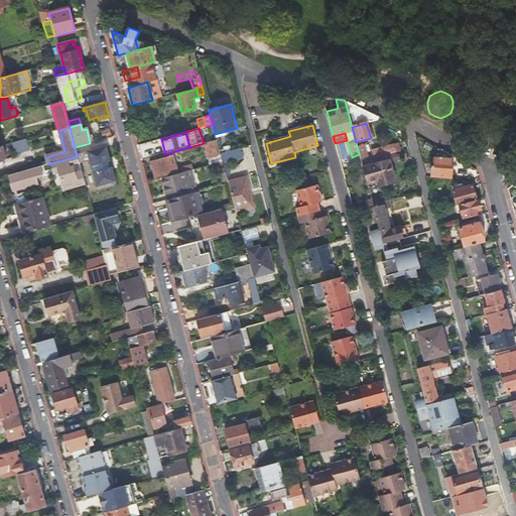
[(29,150),(26,139),(12,143),(15,154),(29,150)]
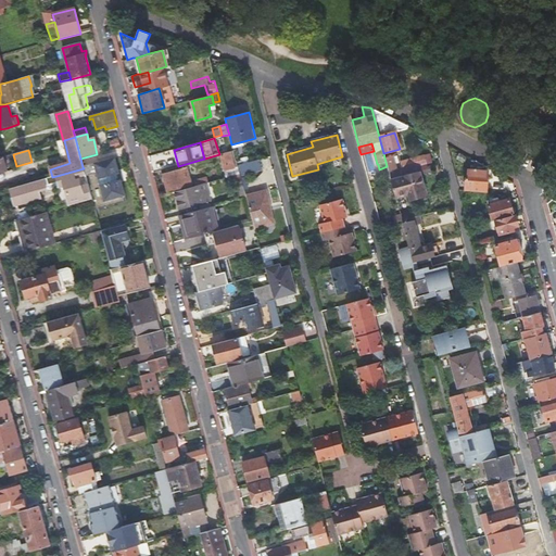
[(226,178),(234,176),(240,174),(238,166),(235,167),(230,151),(219,154),(226,178)]
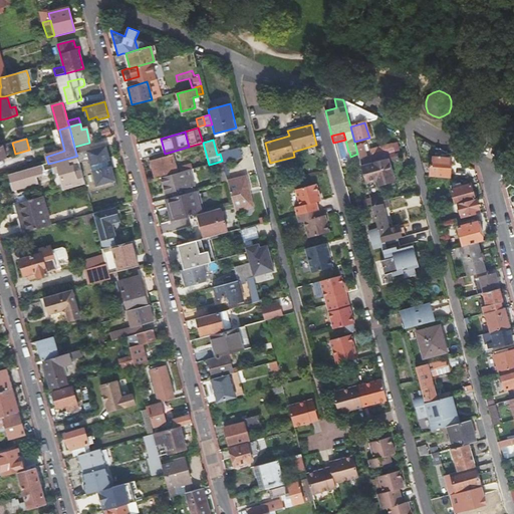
[(436,147),(431,144),(428,152),(434,155),(435,151),(436,147)]
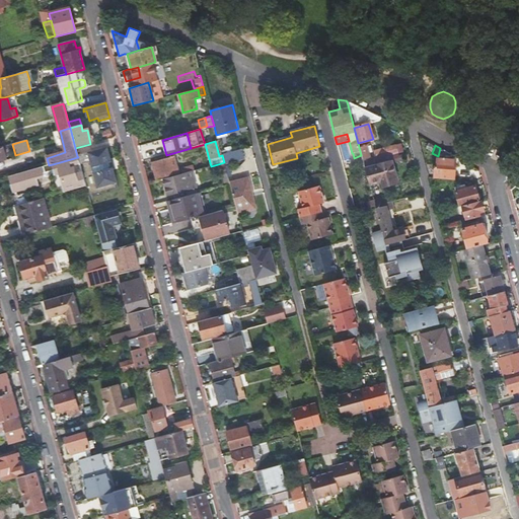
[(384,161),(391,160),(399,157),(396,146),(381,149),(383,157),(384,159),(384,161)]
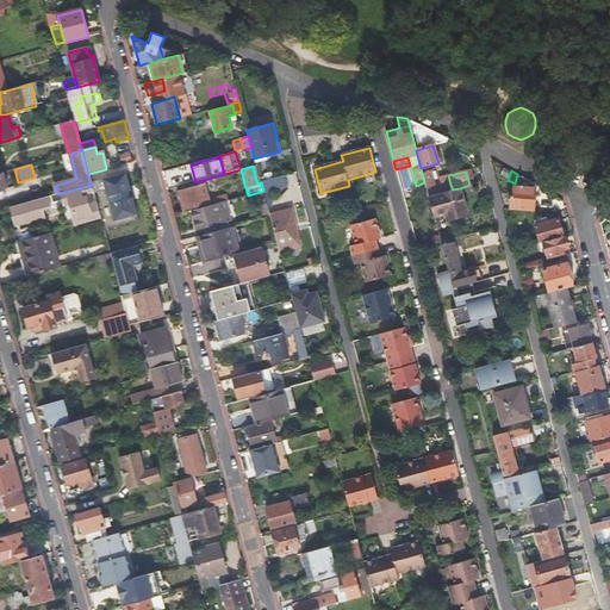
[(130,191),(125,174),(103,180),(105,191),(113,222),(137,215),(132,198),(130,198),(128,192),(130,191)]
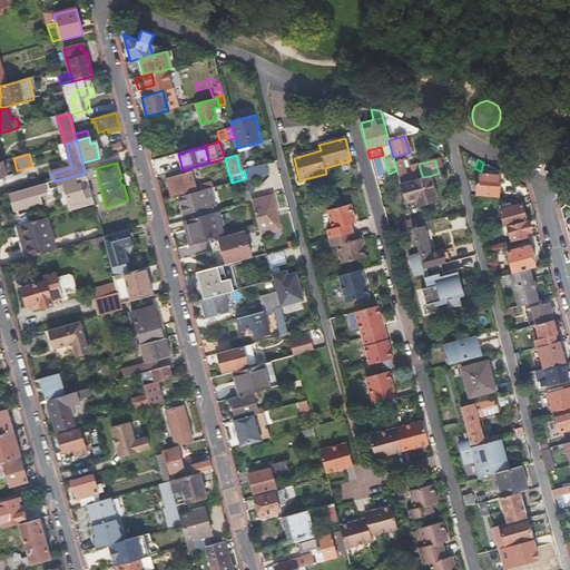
[(267,174),(265,164),(243,169),(244,170),(246,178),(246,179),(267,174)]
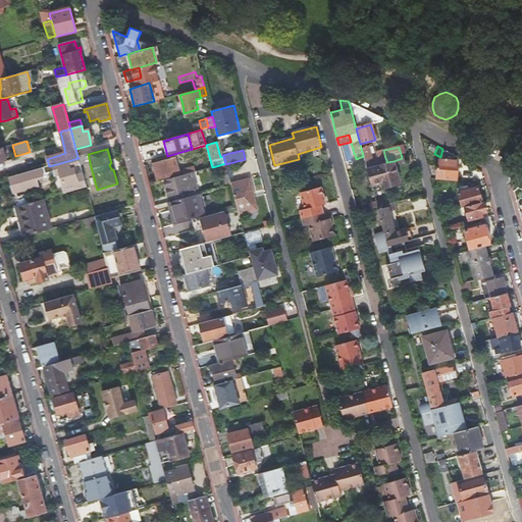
[(455,156),(446,151),(445,159),(455,160),(455,156)]
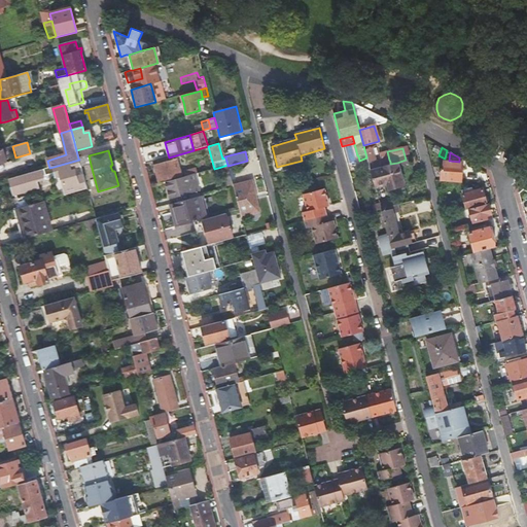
[(89,155),(78,159),(79,160),(80,167),(80,168),(91,165),(89,155)]
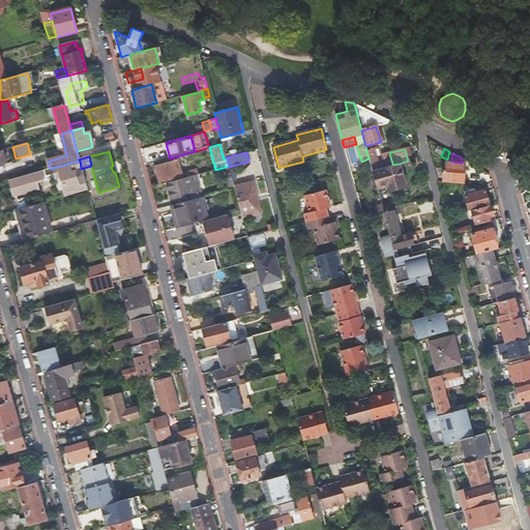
[(81,168),(80,160),(54,168),(56,175),(46,177),(43,171),(34,174),(9,180),(15,197),(37,189),(35,182),(46,179),(47,181),(61,177),(66,194),(76,190),(77,194),(87,190),(84,177),(74,179),(71,171),(81,168)]
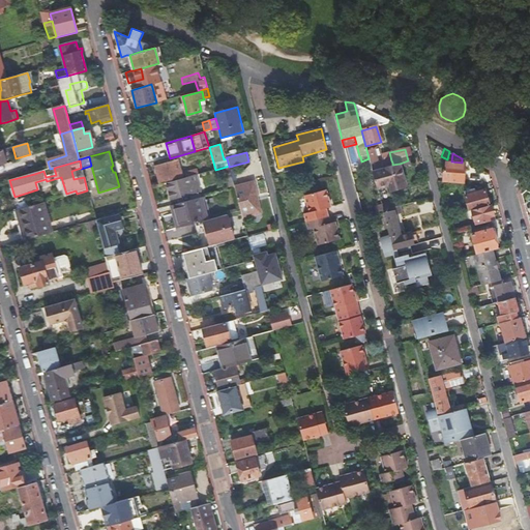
[(185,173),(181,174),(178,160),(155,167),(159,183),(185,176),(185,173)]
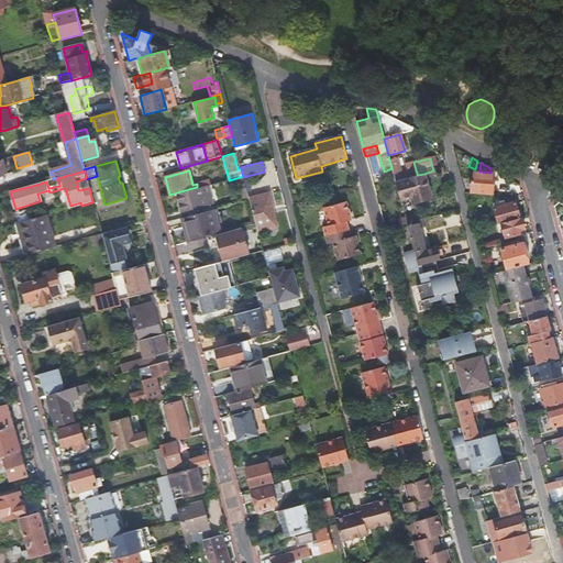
[(479,180),(478,190),(478,194),(493,195),(494,173),(490,173),(479,172),(474,172),(473,180),(479,180)]
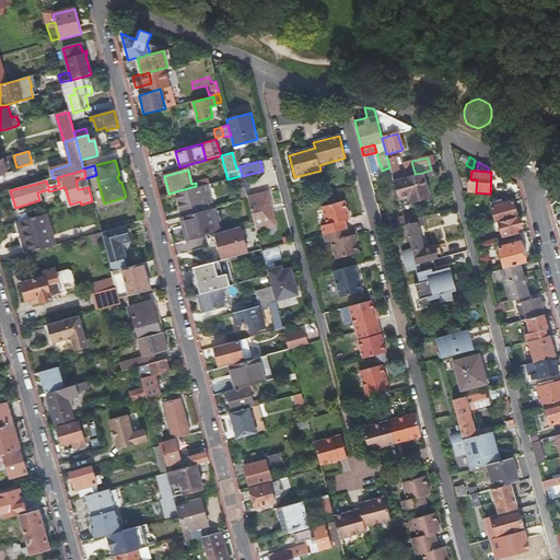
[(393,181),(398,199),(410,196),(412,202),(429,198),(422,173),(415,174),(411,175),(393,181)]
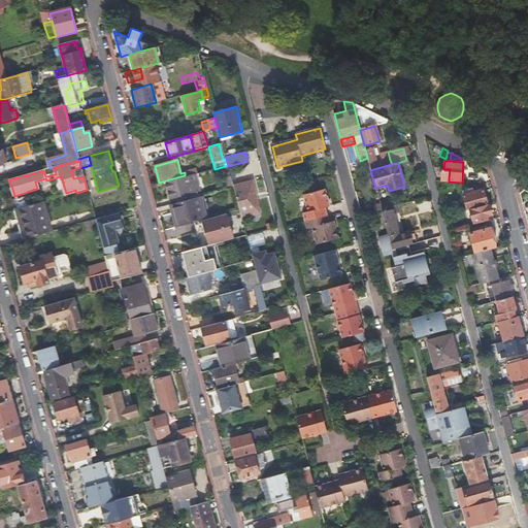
[(234,188),(233,187),(228,166),(228,165),(222,167),(228,190),(234,188)]
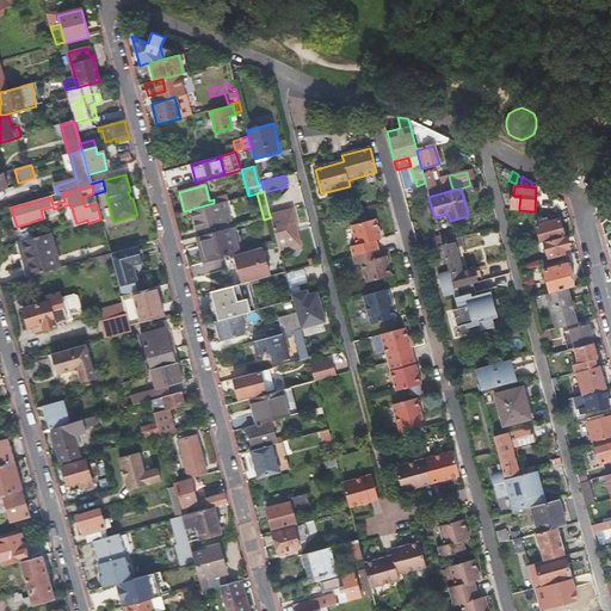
[(205,228),(207,234),(217,232),(216,224),(221,223),(230,221),(226,202),(216,204),(191,210),(196,230),(205,228)]
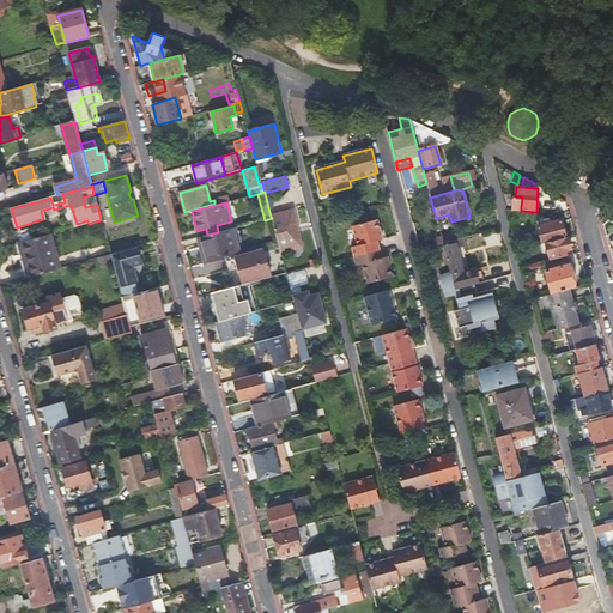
[(278,244),(280,252),(301,247),(293,212),(271,217),(272,218),(278,244)]
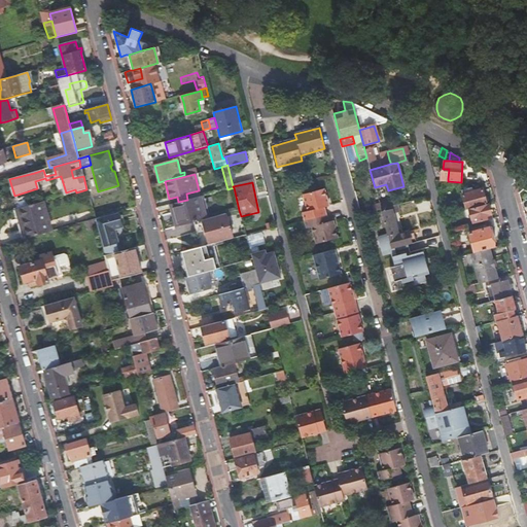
[(462,195),(467,209),(486,204),(482,188),(462,195)]
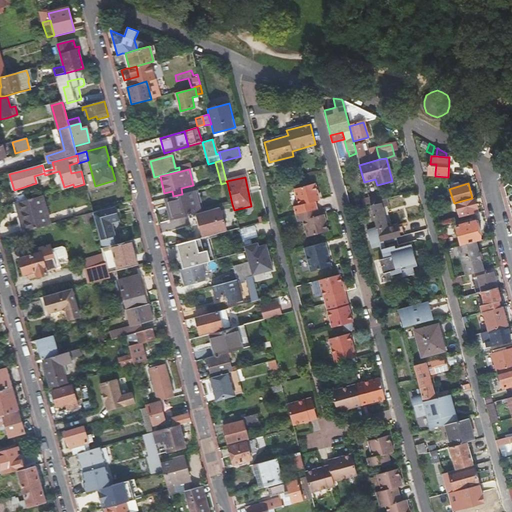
[(315,202),(319,201),(315,184),(295,189),(299,206),(294,207),(298,222),(303,221),(307,237),(328,232),(323,215),(318,216),(315,202)]
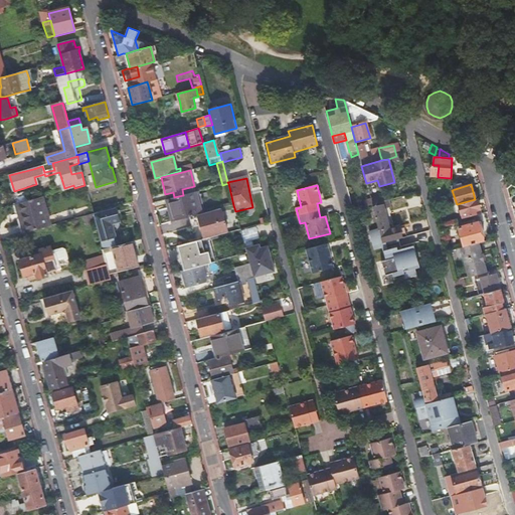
[(18,204),(32,200),(29,191),(11,195),(11,196),(14,195),(16,204),(18,204)]
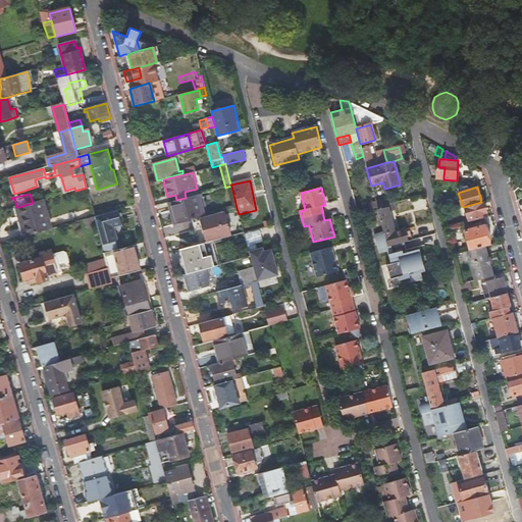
[(200,218),(209,215),(203,194),(186,198),(176,200),(169,203),(171,211),(173,211),(177,224),(193,219),(200,218)]
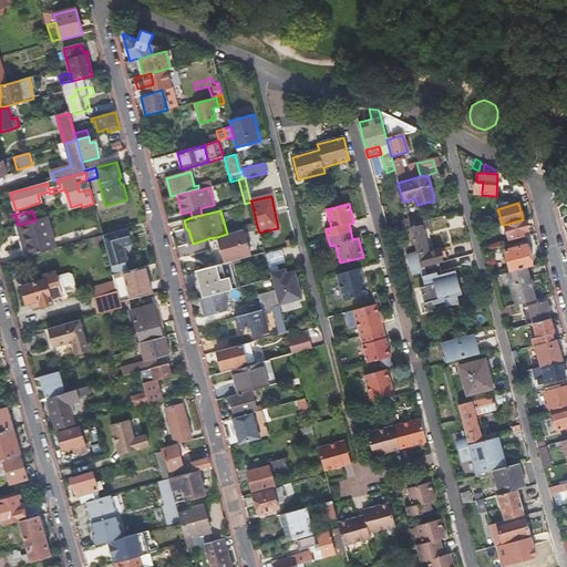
[(55,249),(47,217),(35,220),(20,225),(24,239),(22,240),(28,257),(55,249)]
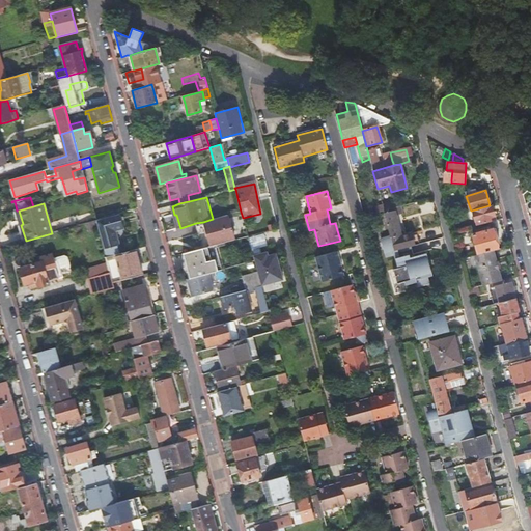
[(471,211),(469,212),(470,215),(474,214),(476,222),(477,225),(496,220),(495,217),(496,216),(493,204),(490,205),(471,211)]
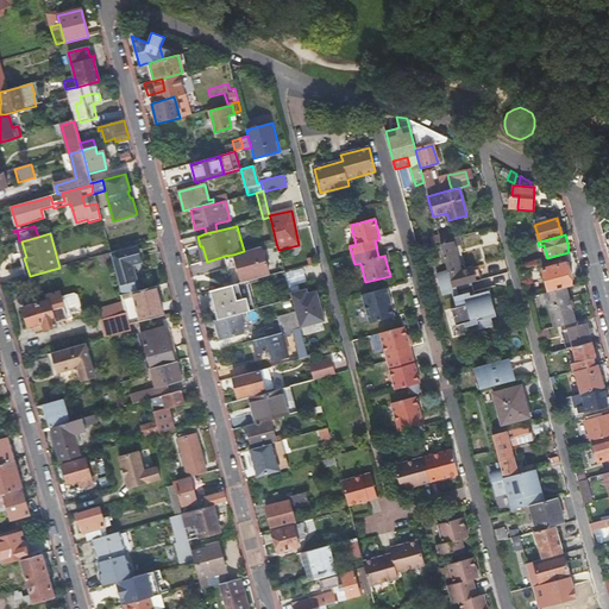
[(456,287),(482,280),(477,265),(460,270),(454,248),(462,245),(459,237),(450,240),(440,243),(449,271),(452,288),(456,287)]
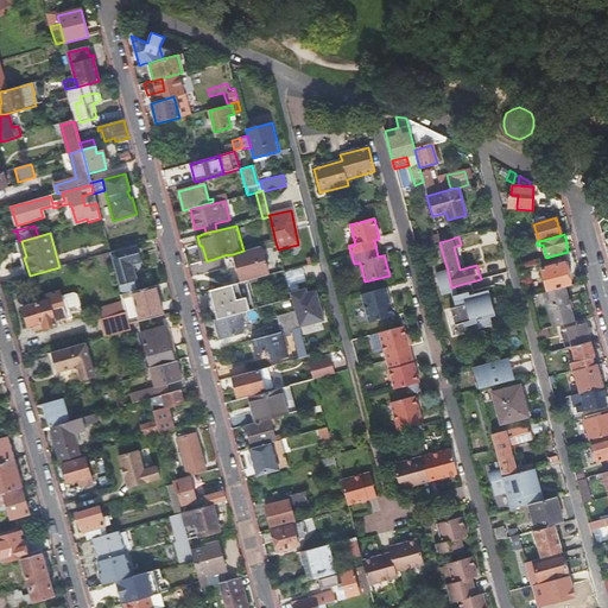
[(140,261),(137,246),(109,253),(119,286),(133,282),(131,268),(128,270),(127,265),(140,261)]
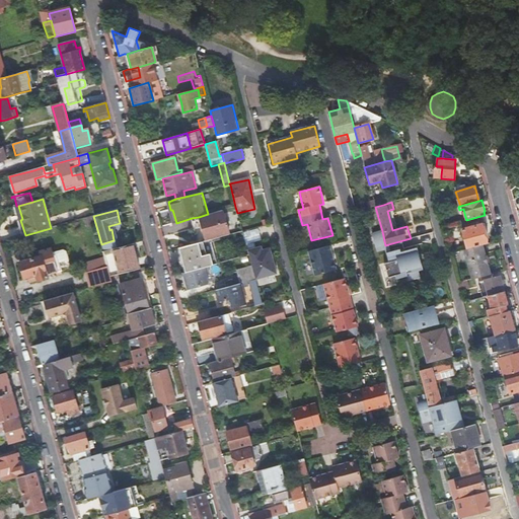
[(210,239),(229,234),(222,211),(208,214),(199,217),(206,241),(210,239)]
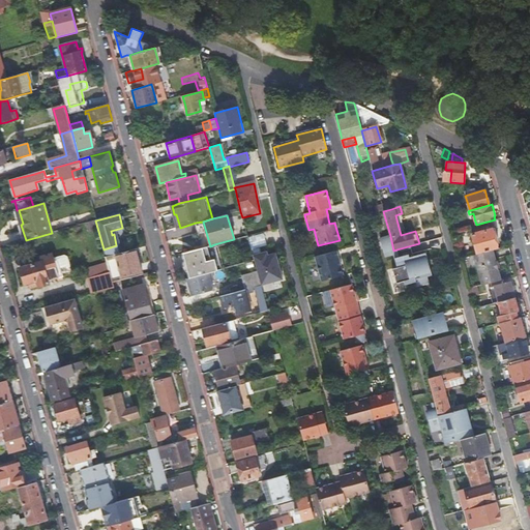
[(203,222),(196,223),(203,247),(210,246),(203,222)]
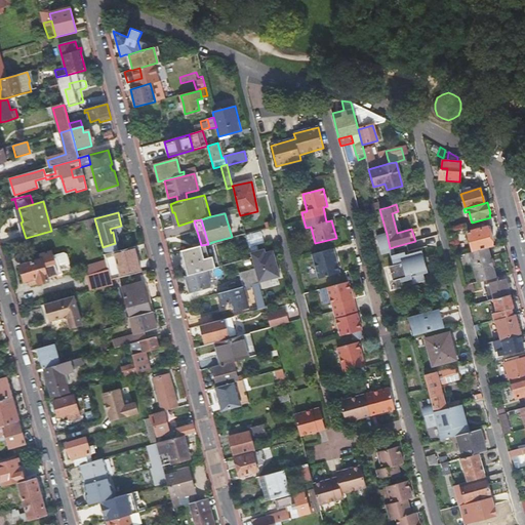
[(453,252),(454,256),(460,255),(467,253),(488,247),(493,246),(490,236),(492,236),(489,226),(468,232),(472,248),(453,252)]
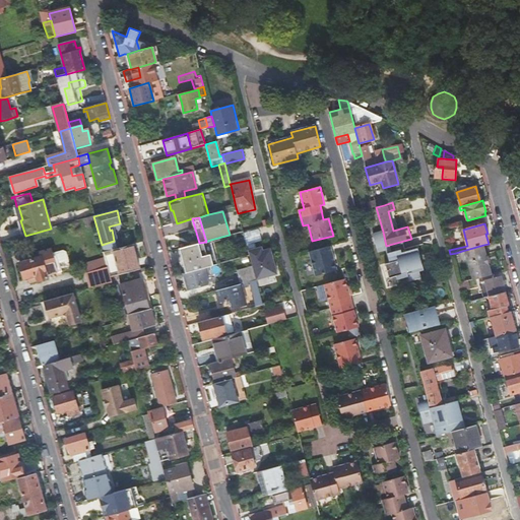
[(259,239),(257,230),(244,232),(245,241),(259,239)]
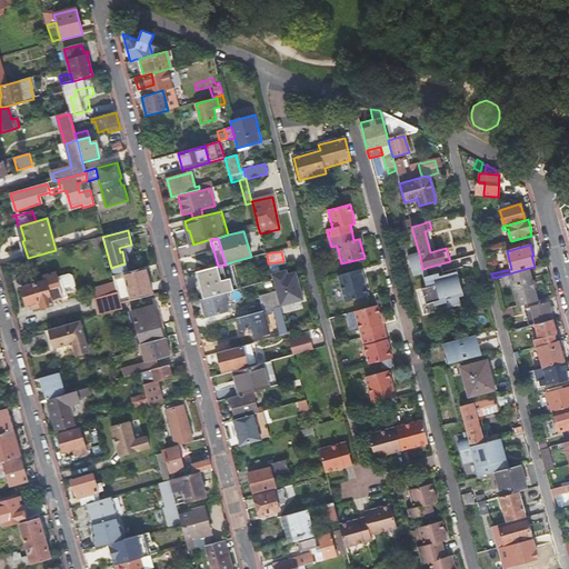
[(422,269),(419,253),(408,256),(413,277),(422,275),(426,288),(421,289),(426,305),(433,302),(435,306),(446,302),(447,309),(460,305),(458,297),(463,296),(460,286),(460,285),(458,286),(457,280),(459,279),(457,271),(439,277),(438,273),(428,277),(426,268),(422,269)]
